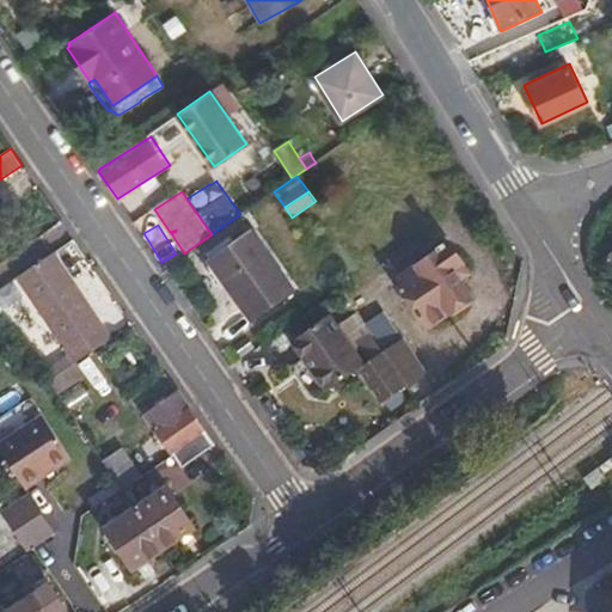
[(251,230),(208,261),(252,324),(297,292),(251,230)]
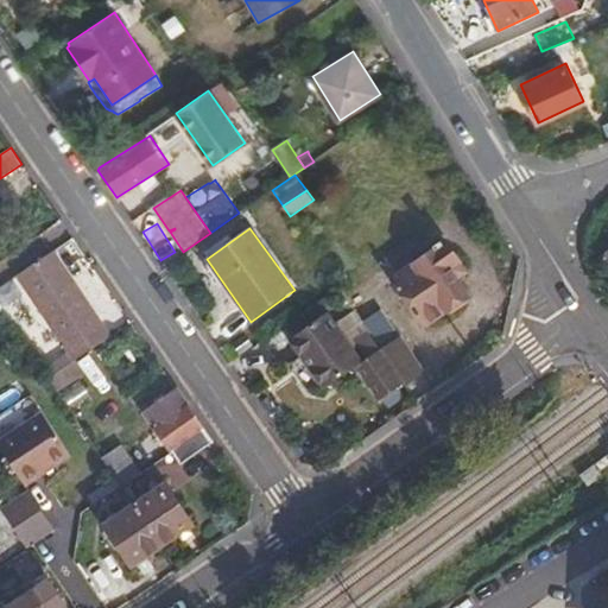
[(447,242),(393,279),(425,327),(469,296),(453,272),(462,265),(447,242)]
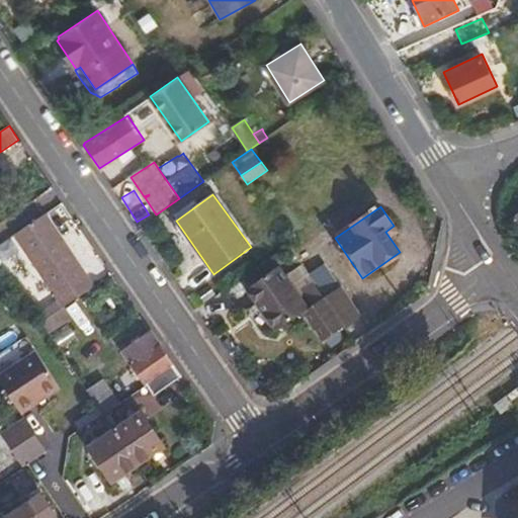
[(94,287),(45,214),(14,235),(63,308),(94,287)]
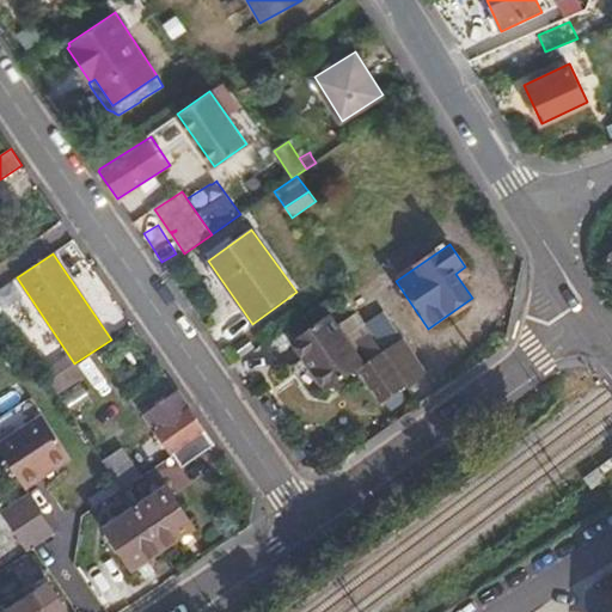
[(357,314),(338,328),(355,353),(374,338),(357,314)]
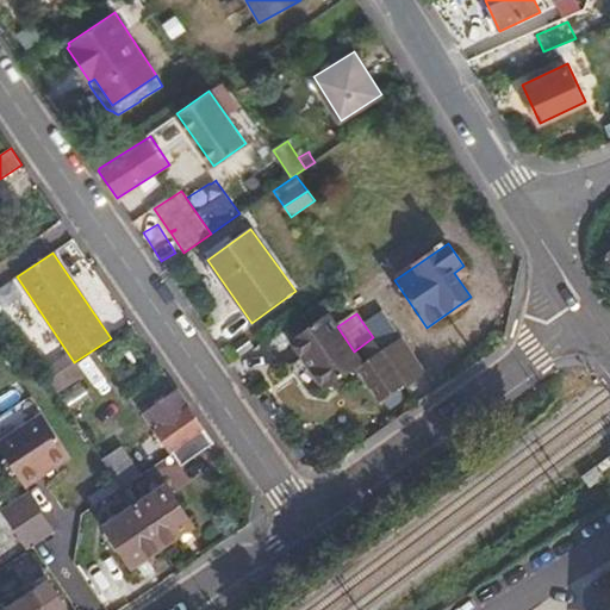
[(354,352),(337,327),(329,315),(291,341),(327,392),(365,363),(354,352)]
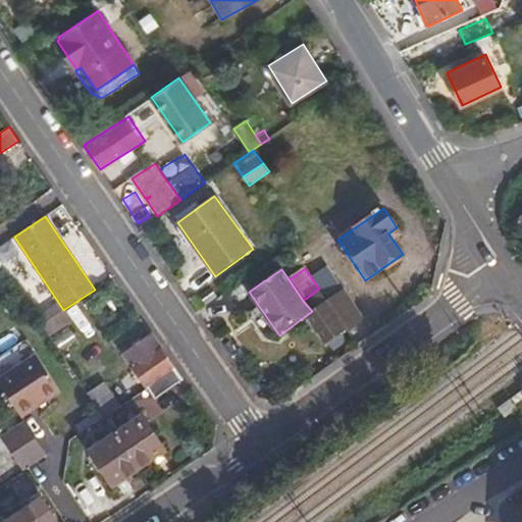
[(327,300),(347,329),(363,319),(343,290),(327,300)]
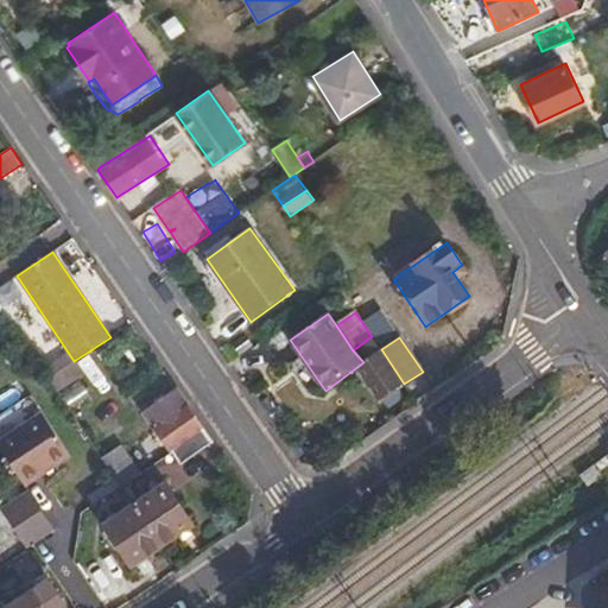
[(379,403),(404,384),(381,349),(367,360),(372,365),(359,374),(379,403)]
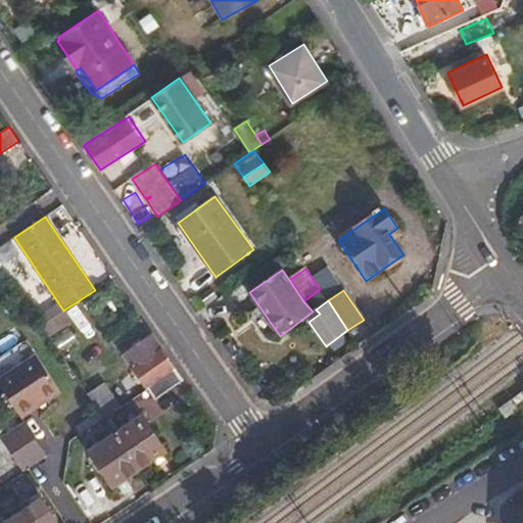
[(72,323),(64,311),(42,325),(50,337),(72,323)]
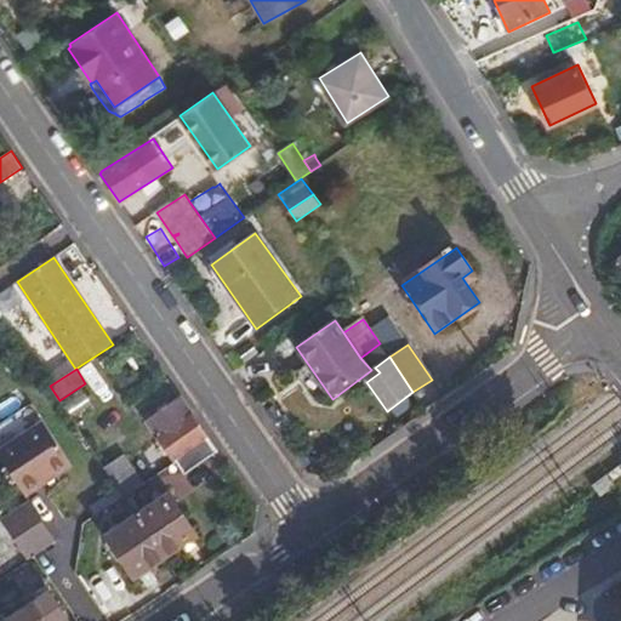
[(204,431),(181,398),(148,423),(159,437),(174,460),(208,437),(204,431)]
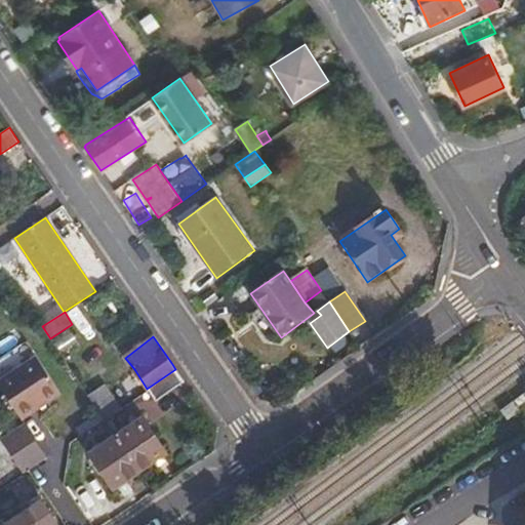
[(0,381),(0,393),(22,426),(64,398),(37,358),(0,381)]
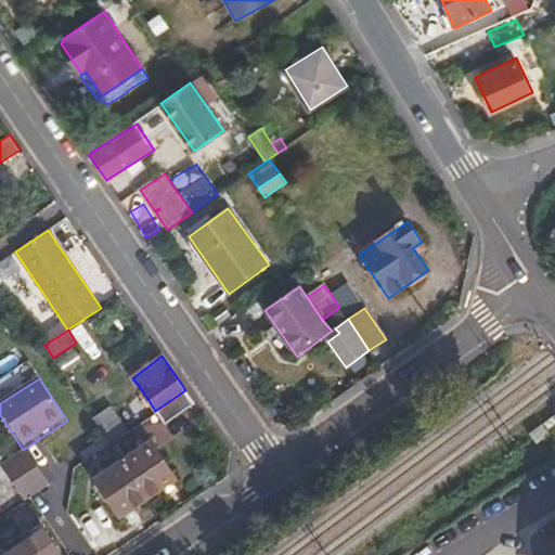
[(185,390),(155,411),(157,413),(165,425),(194,404),(185,390)]
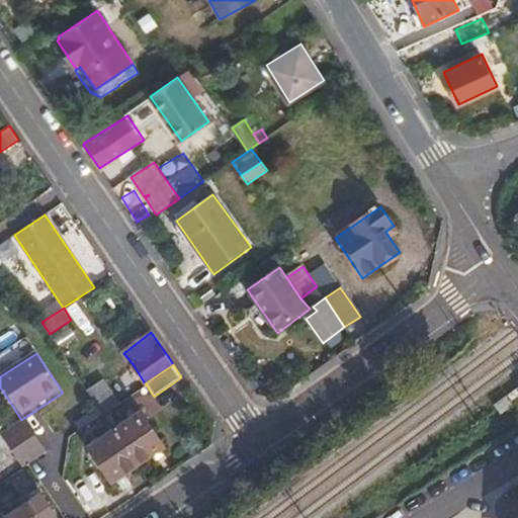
[(104,379),(88,392),(103,415),(120,403),(104,379)]
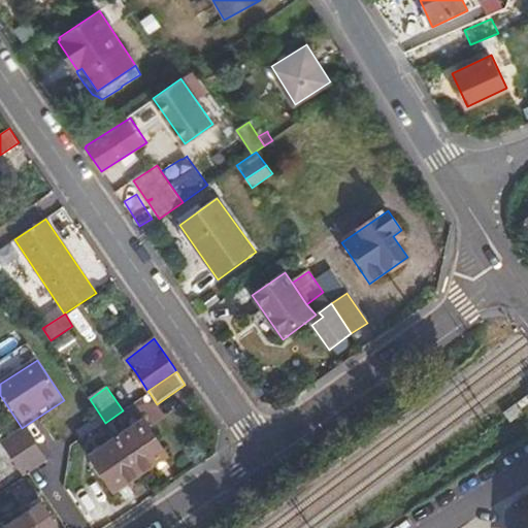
[(80,439),(105,423),(99,415),(75,431),(76,432),(80,439)]
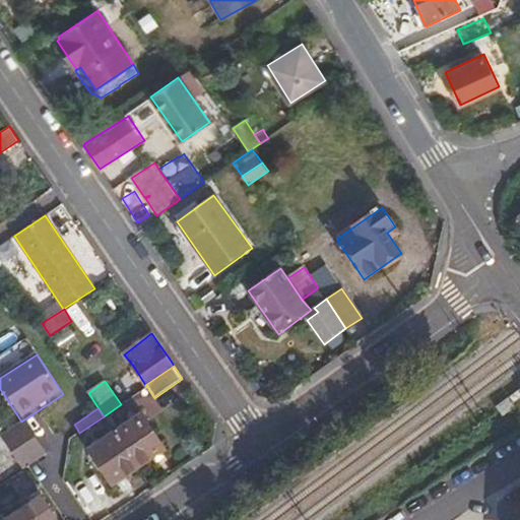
[(115,432),(138,468),(166,449),(142,413),(115,432)]
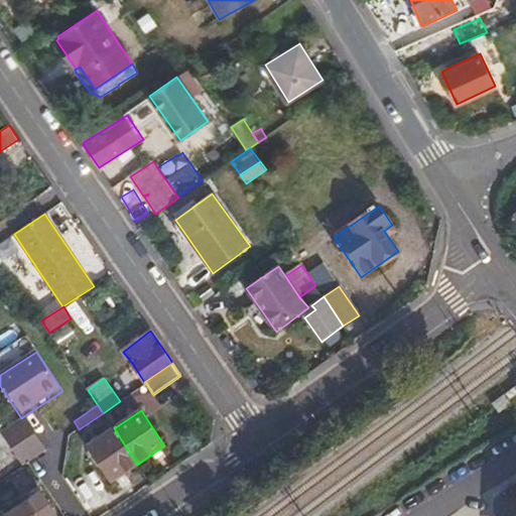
[(29,423),(5,439),(23,467),(29,463),(28,462),(46,449),(42,442),(29,423)]
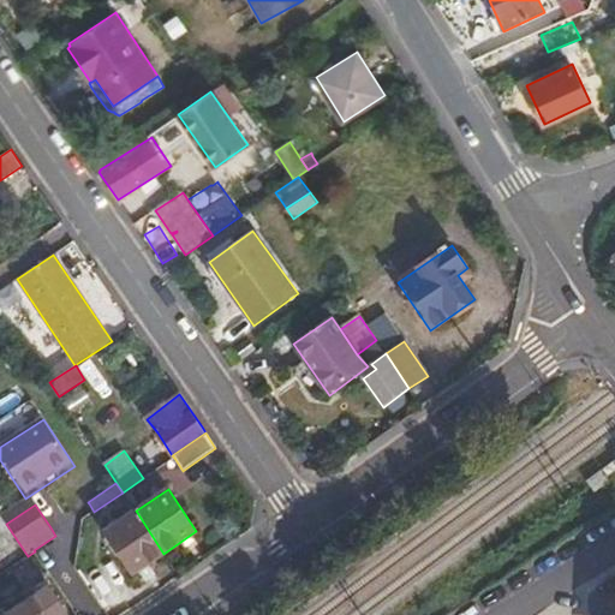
[(133,574),(163,554),(136,511),(106,531),(133,574)]
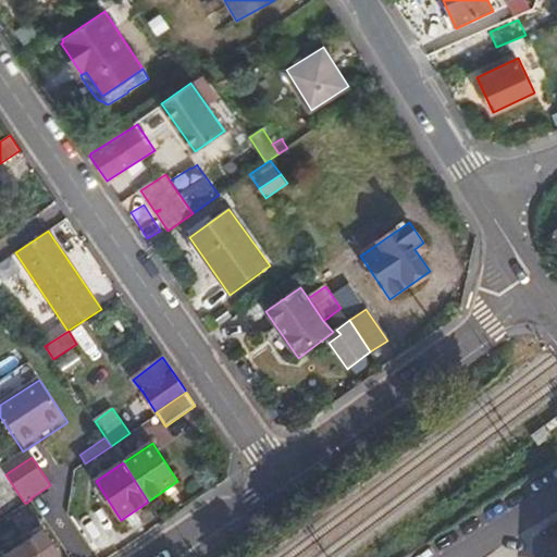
[(63,556),(46,530),(4,556),(63,556)]
